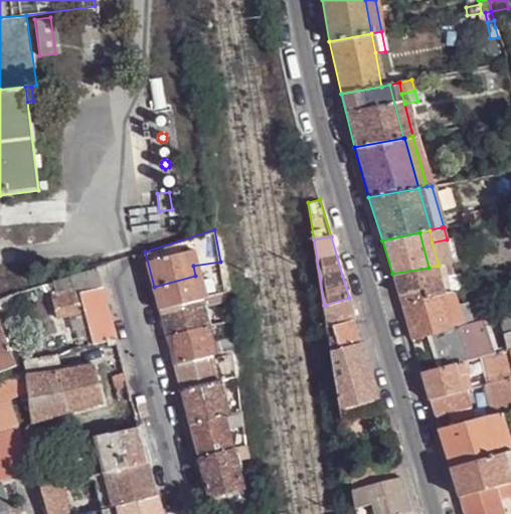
[(220,262),(193,266),(195,276),(201,296),(224,290),(220,262)]
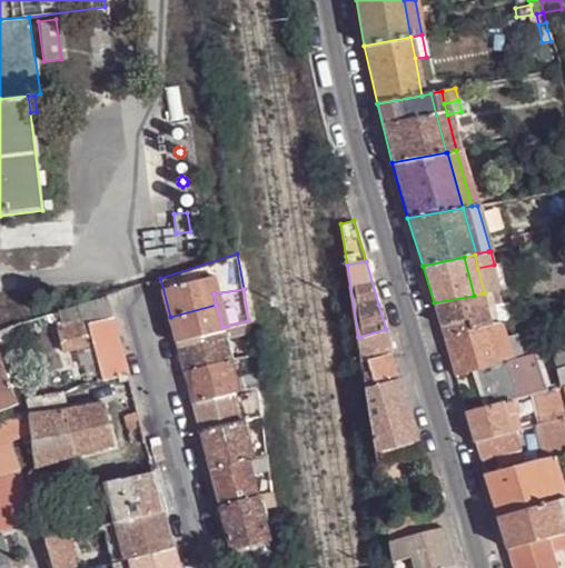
[(439,324),(466,317),(469,328),(488,325),(482,294),(474,296),(434,302),(439,324)]
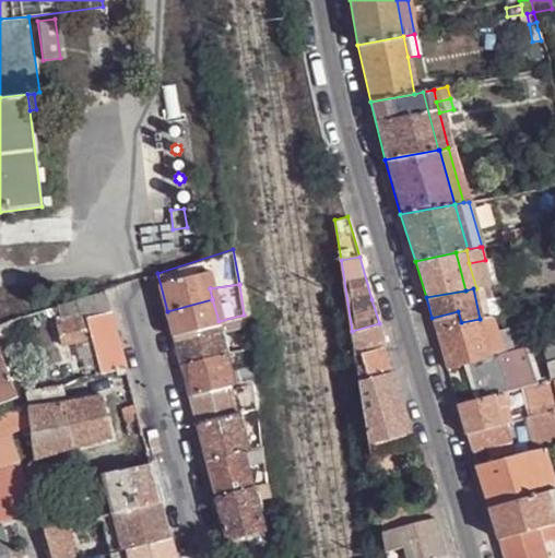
[(85,316),(110,310),(106,291),(78,298),(82,317),(85,316)]
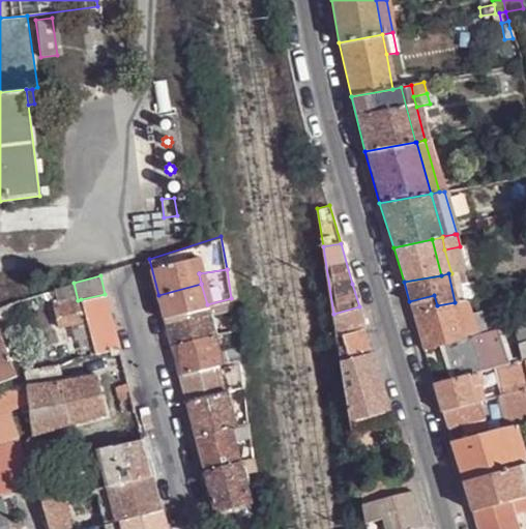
[(74,283),(50,289),(52,301),(65,299),(65,303),(78,300),(74,283)]
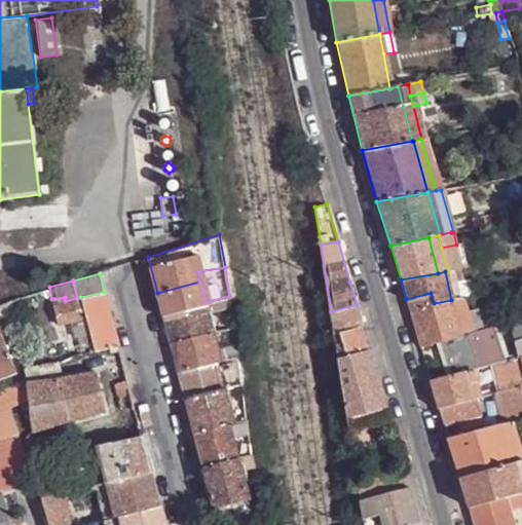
[(157,293),(162,313),(206,302),(199,282),(157,293)]
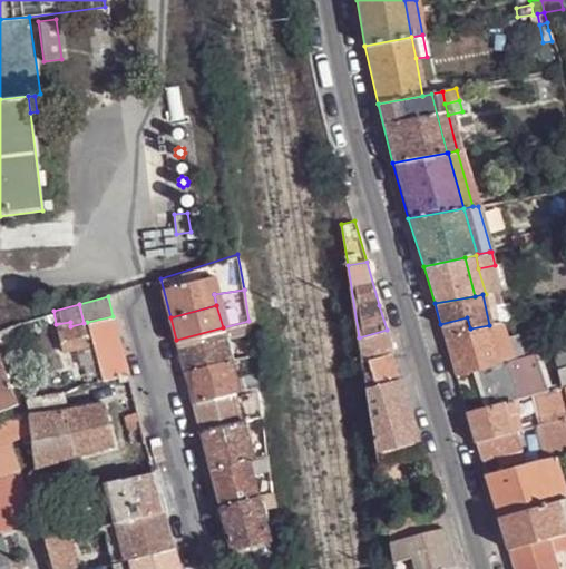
[(113,316),(87,322),(93,343),(101,372),(104,379),(113,376),(128,371),(113,316)]
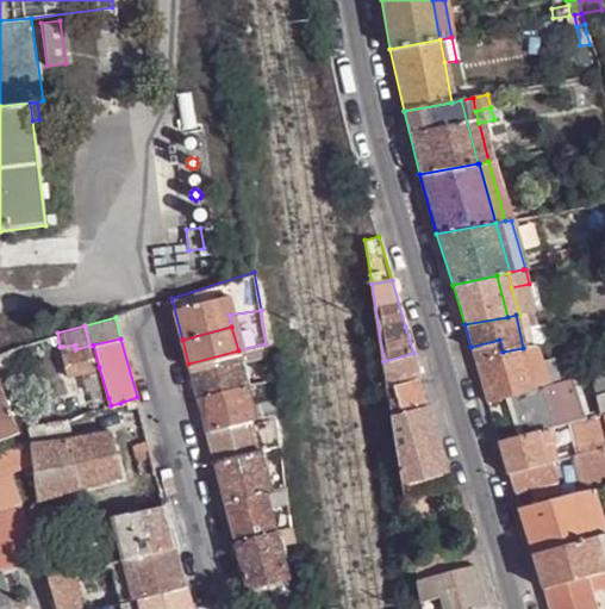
[(486,399),(509,395),(535,387),(523,348),(503,352),(499,340),(471,347),(486,399)]
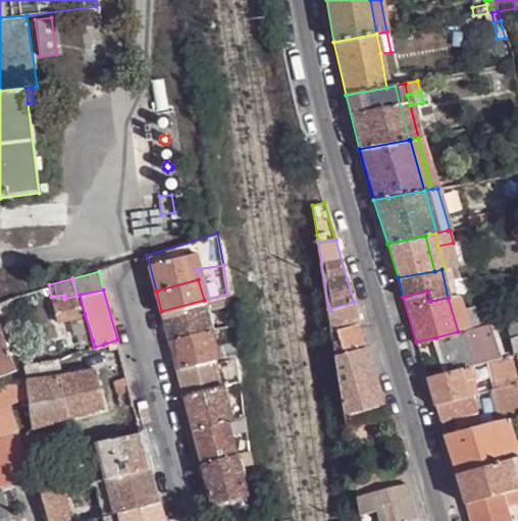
[(204,300),(205,311),(229,304),(227,294),(204,300)]
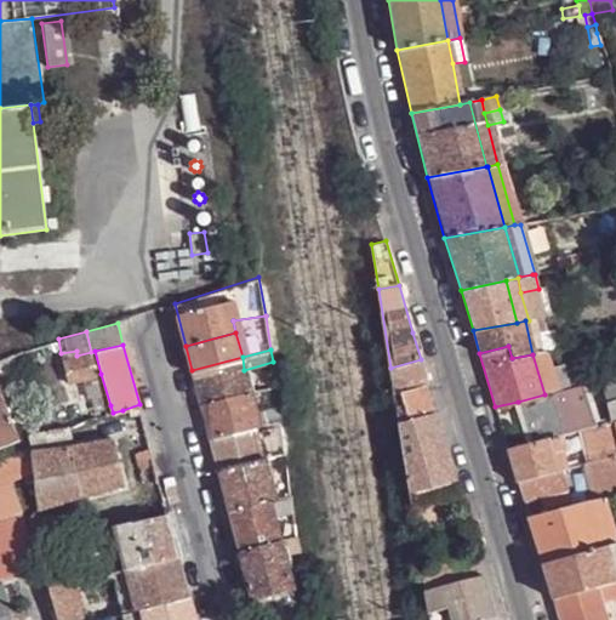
[(62,359),(68,382),(101,374),(95,351),(91,352),(77,356),(62,359)]
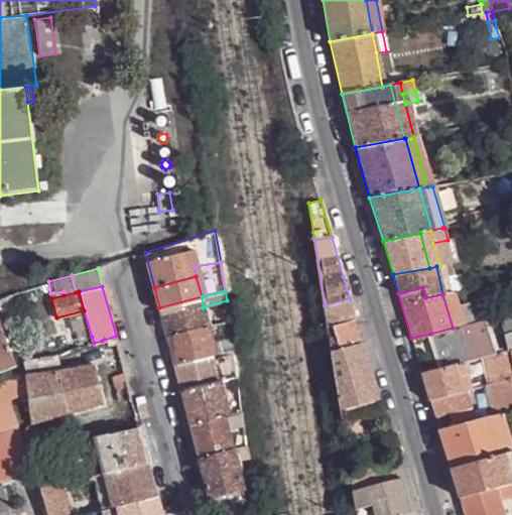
[(453,293),(442,294),(453,328),(462,326),(453,293)]
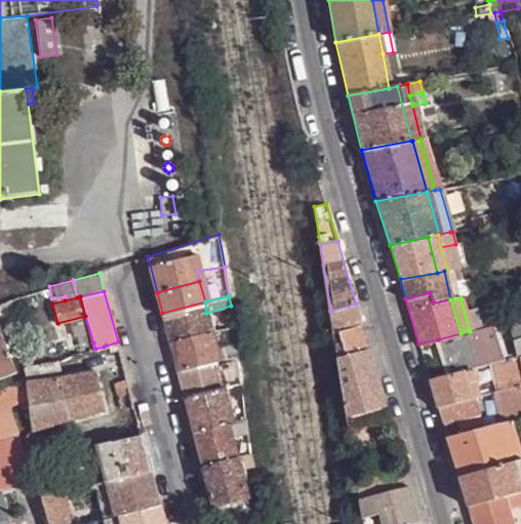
[(162,313),(168,340),(211,330),(206,313),(205,301),(162,313)]
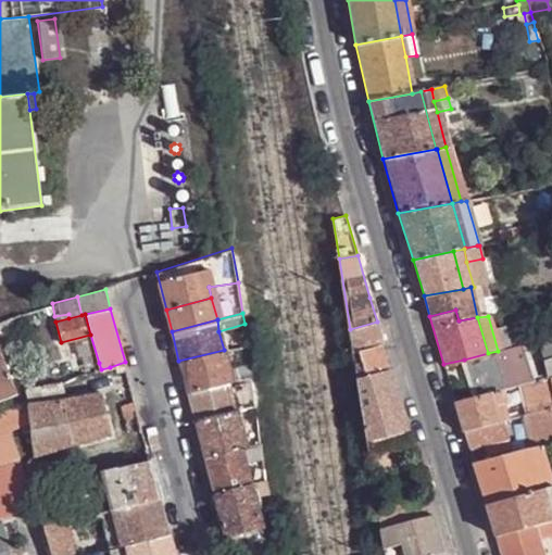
[(377,322),(350,329),(353,352),(384,344),(377,322)]
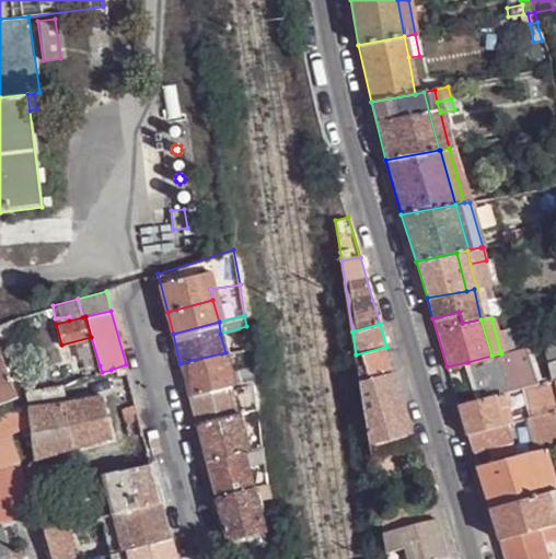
[(555,379),(555,339),(541,344),(549,381),(555,379)]
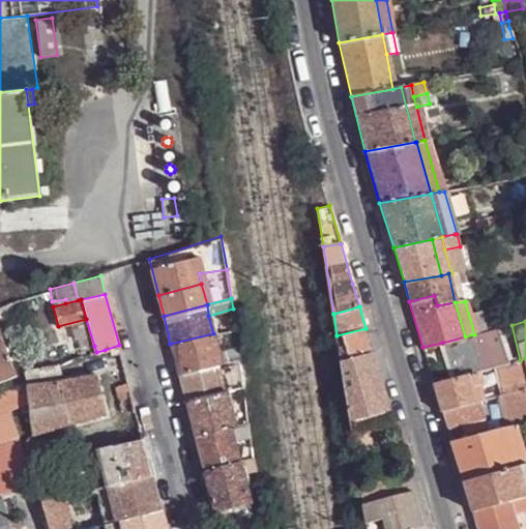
[(372,351),(366,328),(337,335),(340,359),(372,351)]
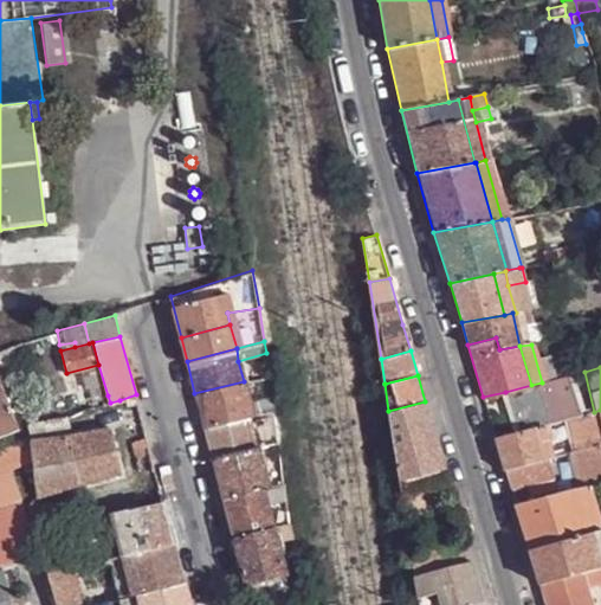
[(505,392),(518,431),(532,427),(545,424),(575,418),(581,416),(569,375),(542,383),(531,385),(505,392)]
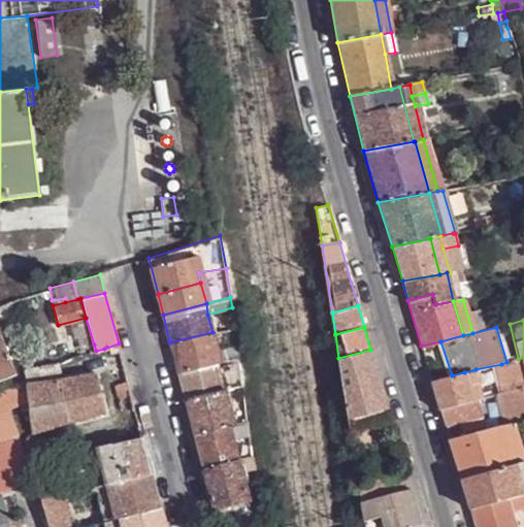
[(0,377),(15,371),(0,330),(0,377)]
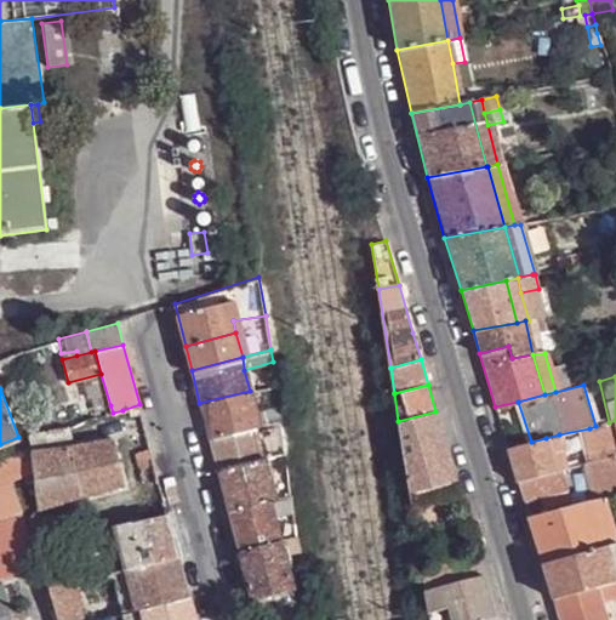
[(199,403),(207,436),(254,426),(258,425),(256,413),(250,391),(199,403)]
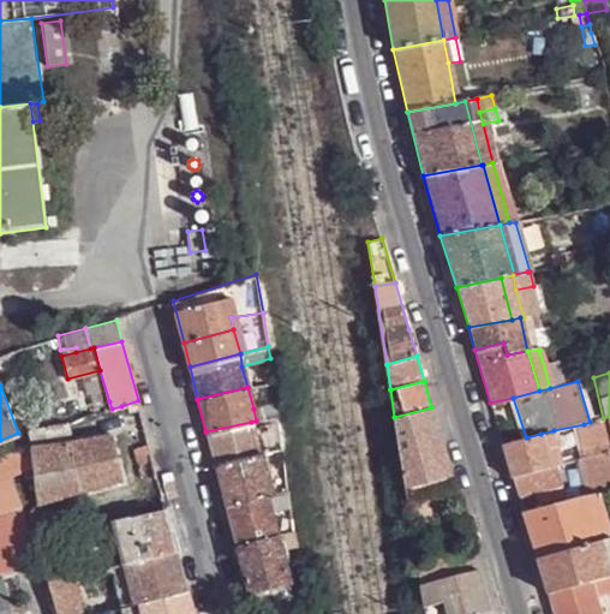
[(139,407),(138,400),(121,406),(123,415),(139,411),(139,407)]
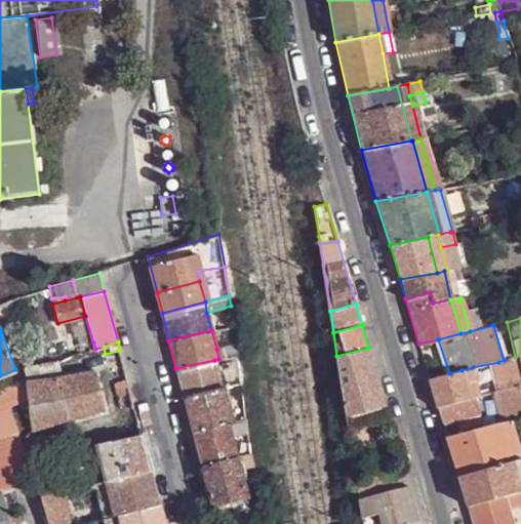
[(85,353),(95,349),(93,343),(83,346),(85,353)]
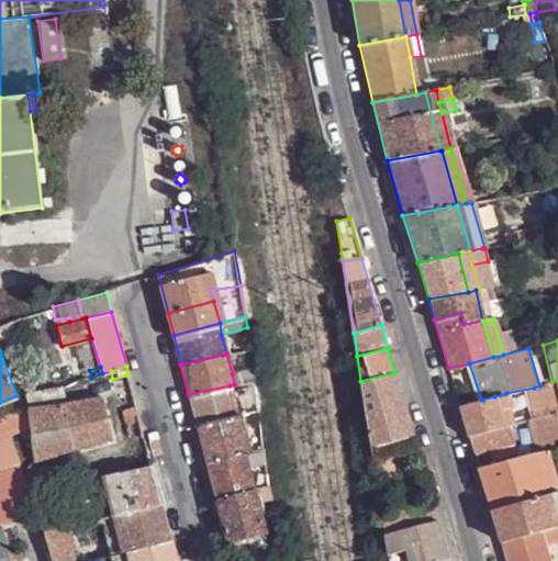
[(232,373),(234,384),(243,381),(242,373),(254,371),(253,367),(232,373)]
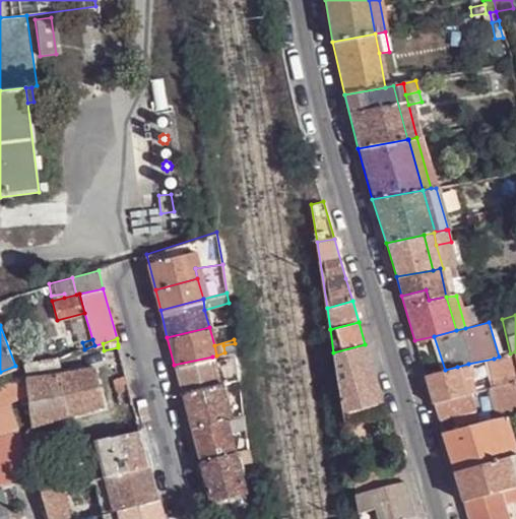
[(235,343),(223,345),(224,352),(228,352),(236,350),(235,343)]
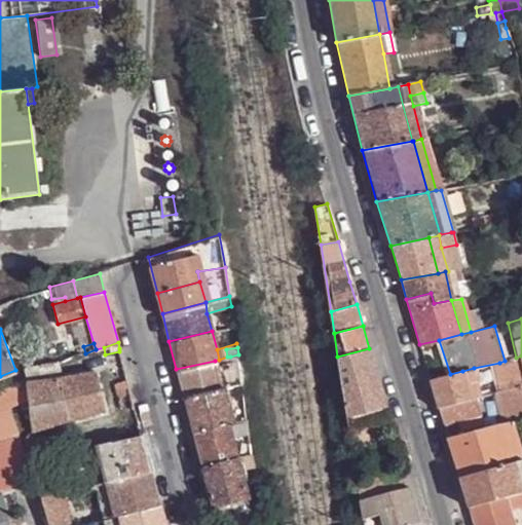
[(337,357),(346,415),(386,405),(369,348),(337,357)]
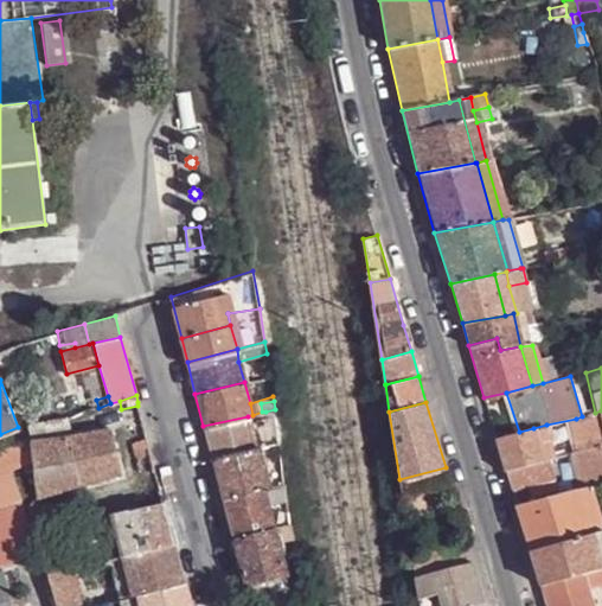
[(275,409),(266,412),(268,425),(276,422),(275,409)]
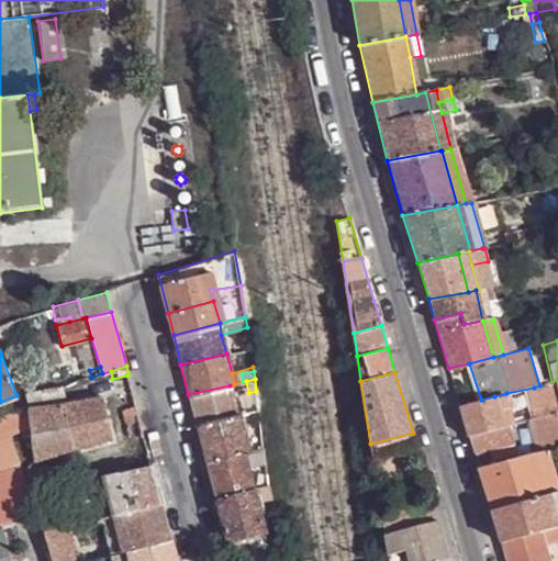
[(557,413),(557,380),(551,382),(539,385),(534,388),(540,417),(548,415),(557,413)]
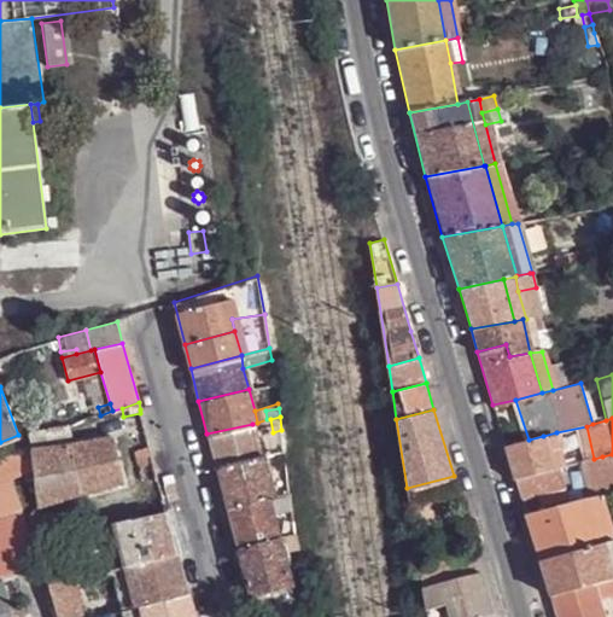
[(29,432),(34,449),(74,442),(70,424),(29,430),(29,432)]
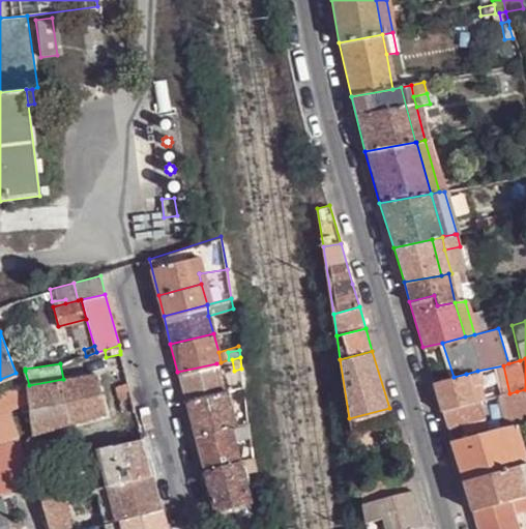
[(177,372),(185,401),(223,391),(218,374),(216,363),(177,372)]
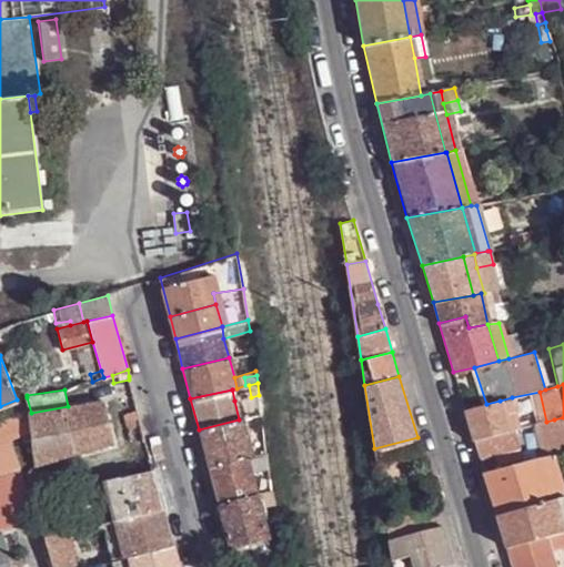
[(234,401),(239,419),(243,418),(261,413),(259,395),(251,397),(234,401)]
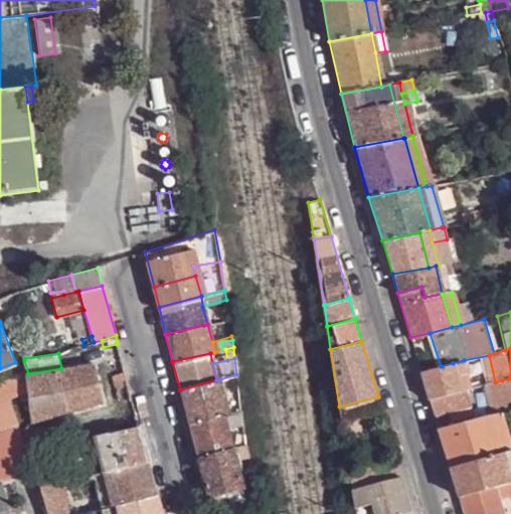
[(464,360),(453,363),(460,391),(467,389),(470,388),(464,360)]
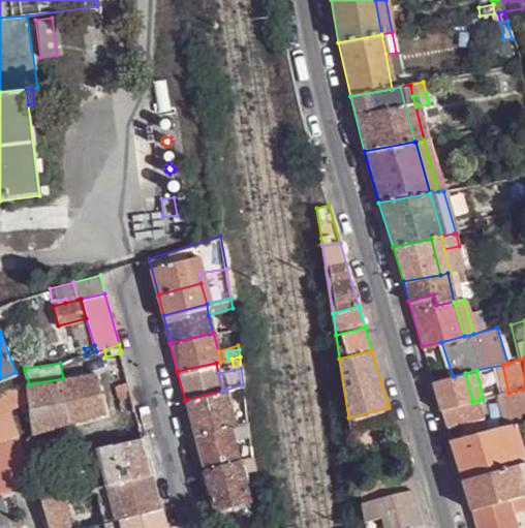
[(27,442),(32,464),(49,460),(51,459),(43,431),(107,412),(97,372),(63,378),(29,384),(30,402),(31,433),(27,442)]
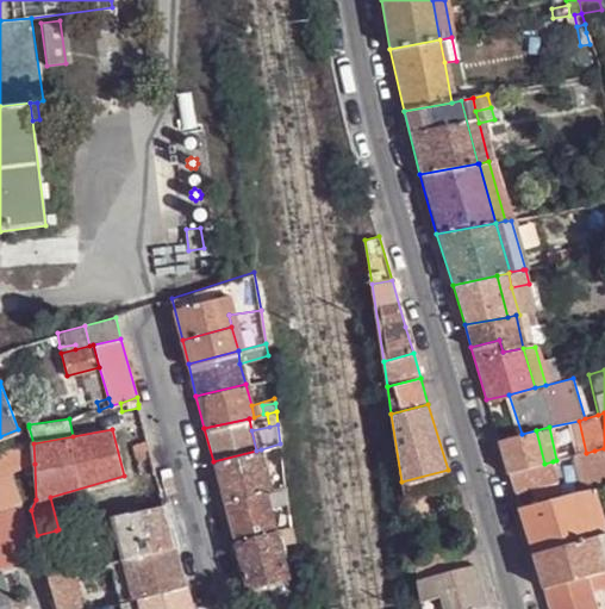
[(544,464),(536,430),(522,434),(498,440),(507,472),(544,464)]
